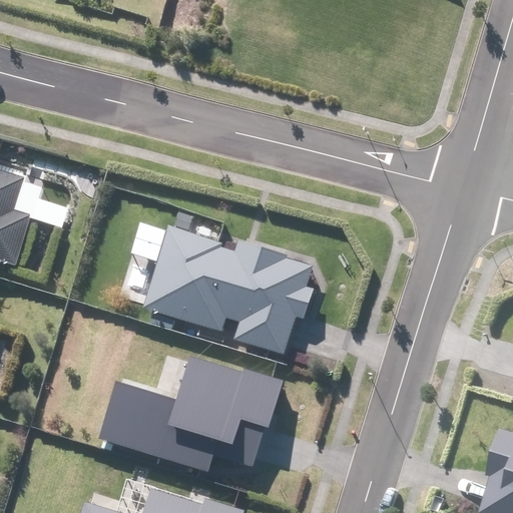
[(0,260),(16,266),(31,215),(14,209),(24,177),(0,170),(0,260)]
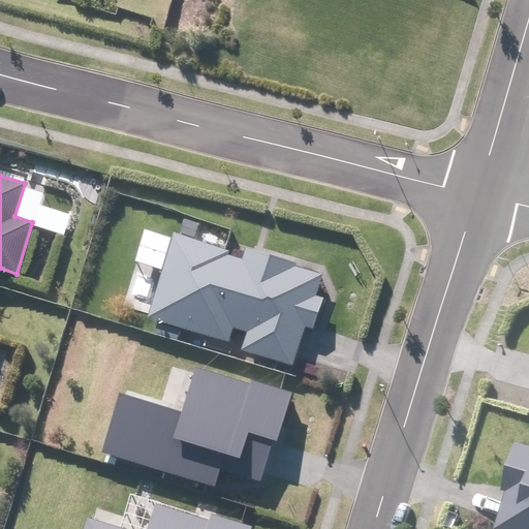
[(242,349),(292,364),(304,328),(313,330),(323,296),(317,294),(323,275),(297,267),(298,262),(243,246),(239,258),(227,254),(228,249),(172,232),(147,317),(230,342),(235,328),(247,332),(242,349)]
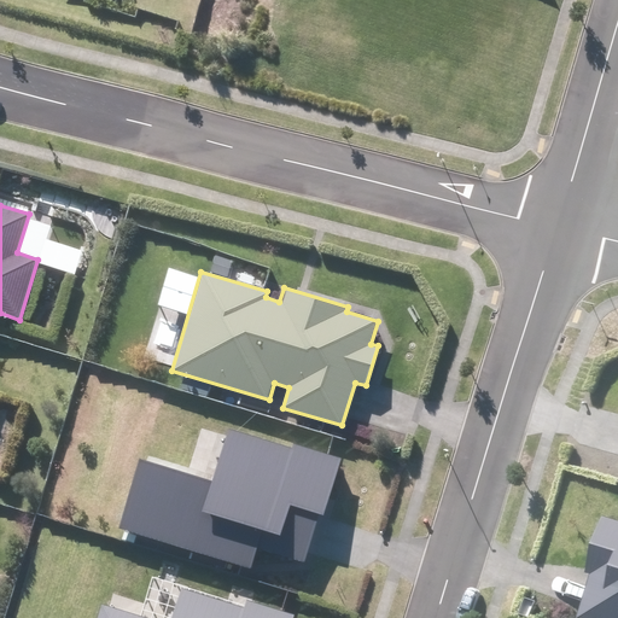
[(139,460),(118,528),(251,566),(256,551),(308,565),(339,458),(291,443),(290,448),(226,429),(210,481),(139,460)]
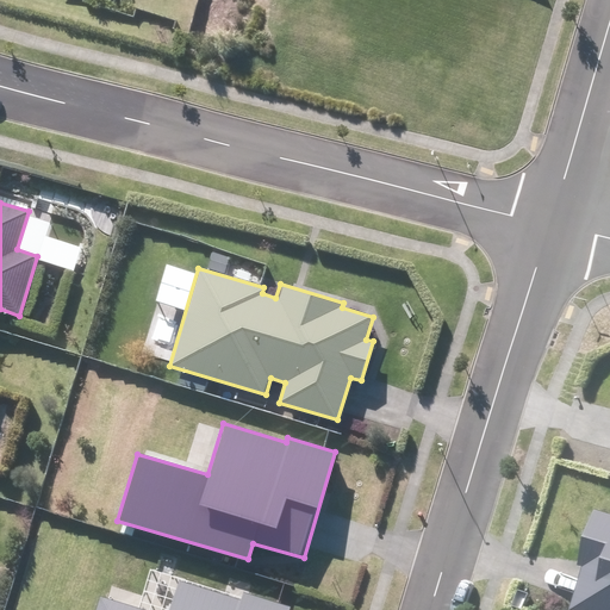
[(582,566),(568,609),(609,609),(609,514),(595,509),(577,565),(582,566)]
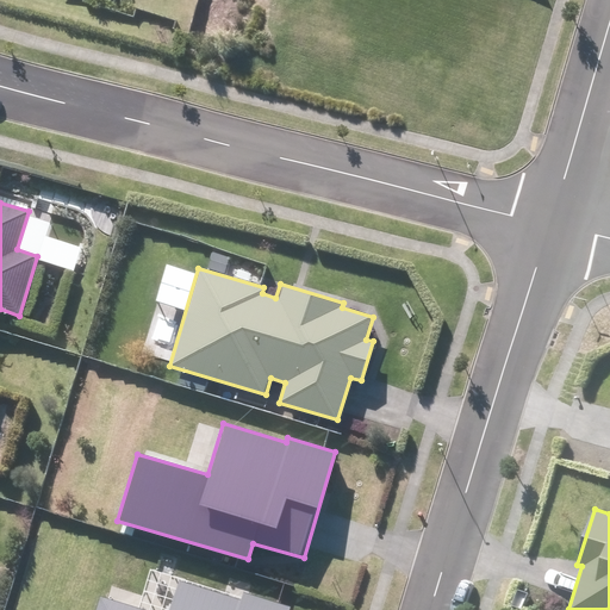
[(97,609),(288,609),(291,608),(243,593),(242,599),(180,580),(170,609),(148,609),(101,596),(97,609)]
